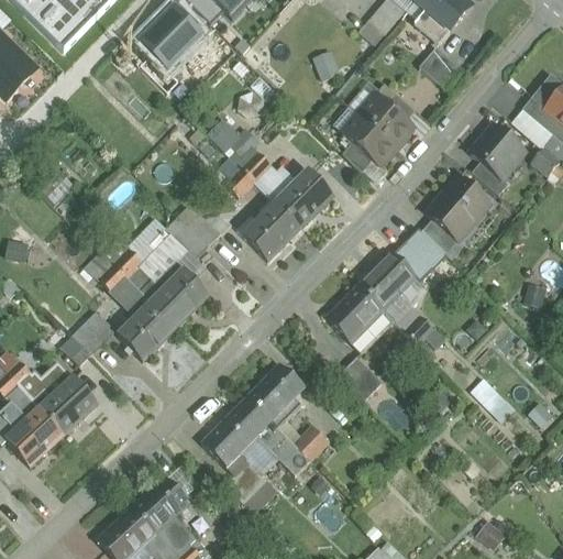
[(8,0),(64,54),(114,0),(8,0)]
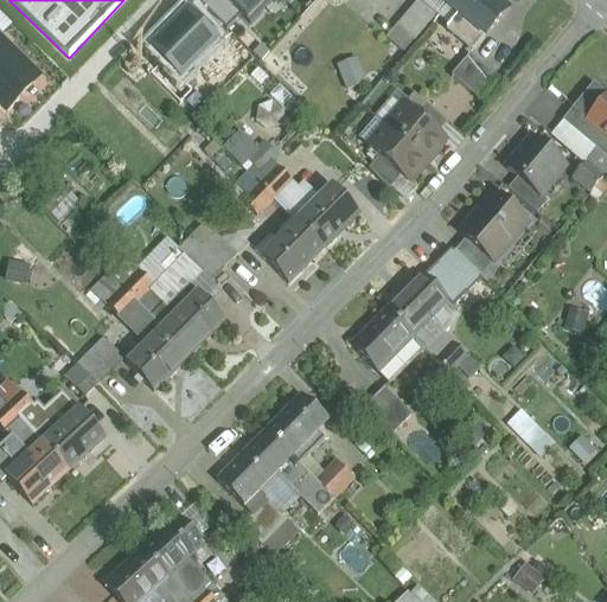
[(241,13),(227,0),(206,0),(203,5),(227,29),(241,13)]
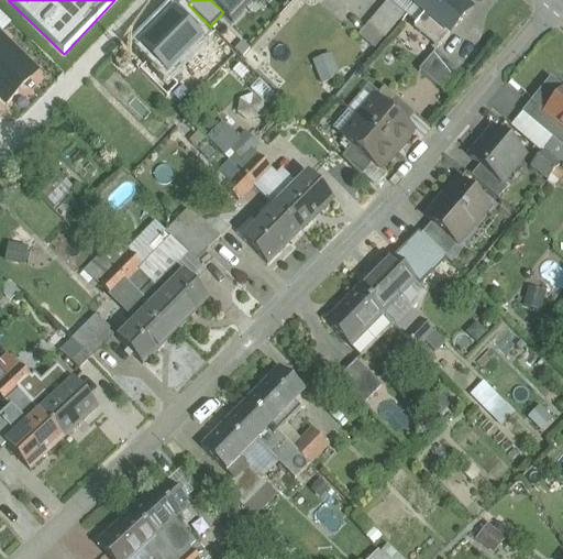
[(210,0),(223,12),(232,21),(252,0),(210,0)]
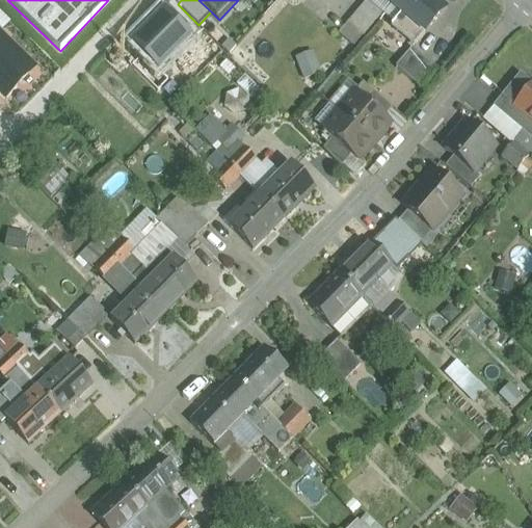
[(365,0),(347,21),(362,33),(383,7),(374,0),(365,0)]
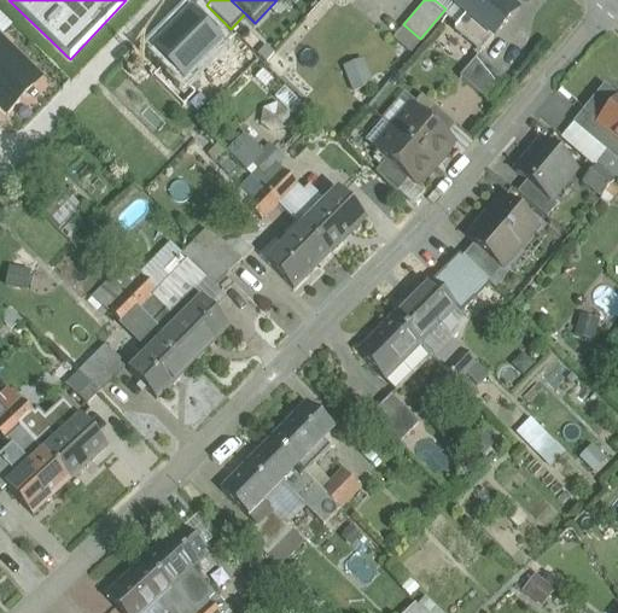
[(518,6),(511,0),(458,0),(455,3),(466,12),(455,25),(483,48),(518,6)]
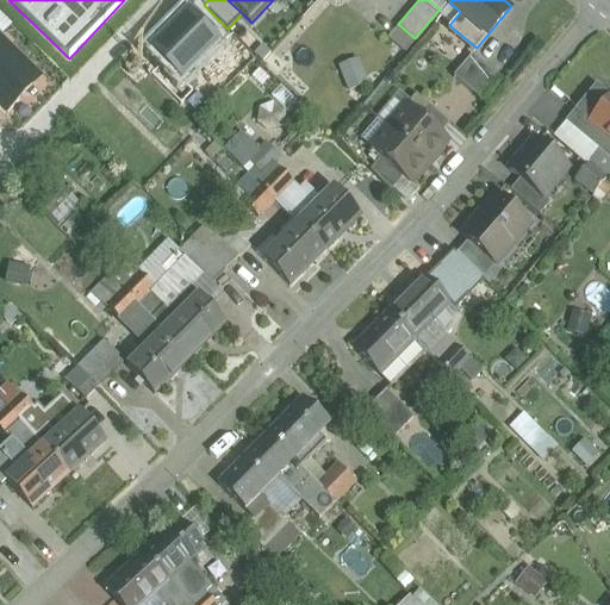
[(0,104),(6,110),(32,83),(22,72),(29,64),(0,36),(0,104)]
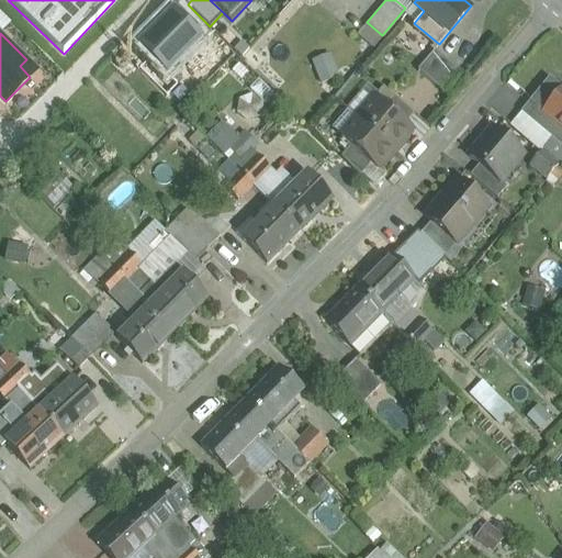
[(310,56),(318,78),(338,71),(329,48),(310,56)]
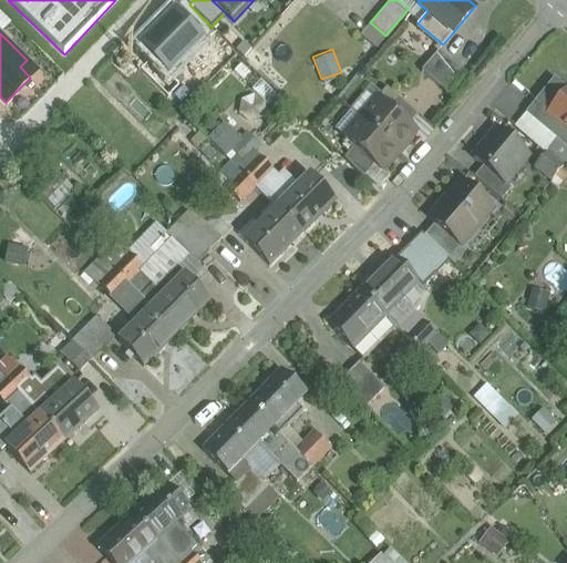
[(466,72),(439,49),(421,69),(450,93),(466,72)]
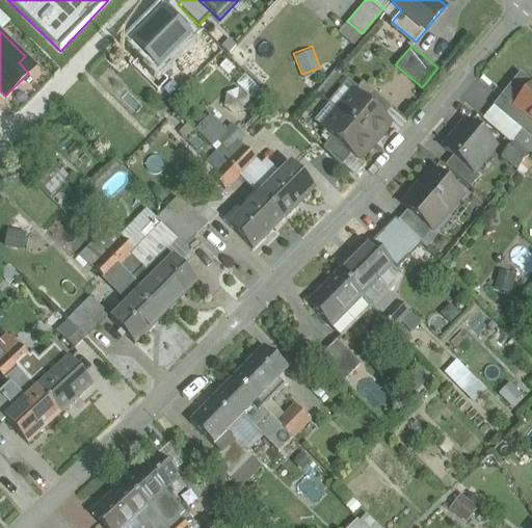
[(531,80),(520,71),(501,94),(502,94),(513,104),(531,80)]
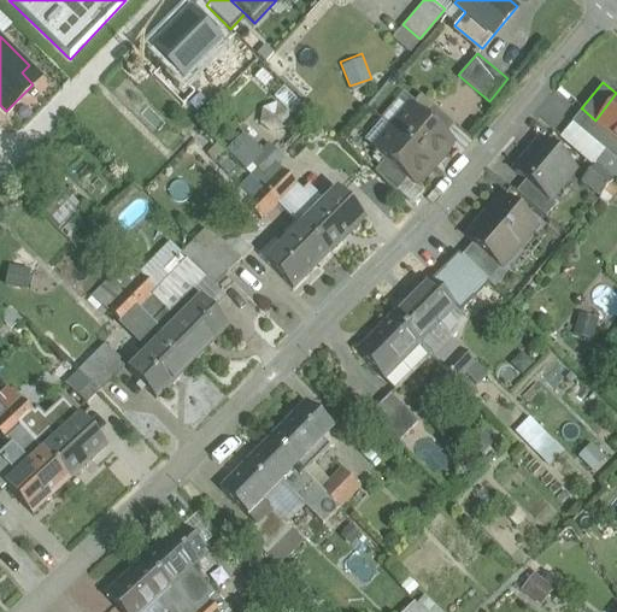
[(616,93),(595,121),(594,122),(616,140),(616,154),(616,156),(606,147),(593,163),(594,164),(612,178),(612,180),(616,174),(616,93)]
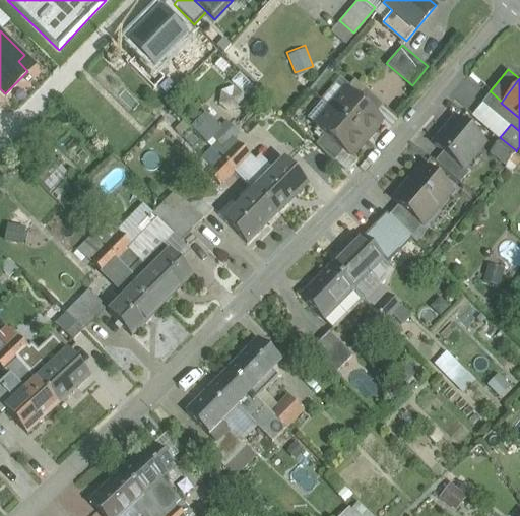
[(382,103),(364,86),(355,95),(375,112),(382,103)]
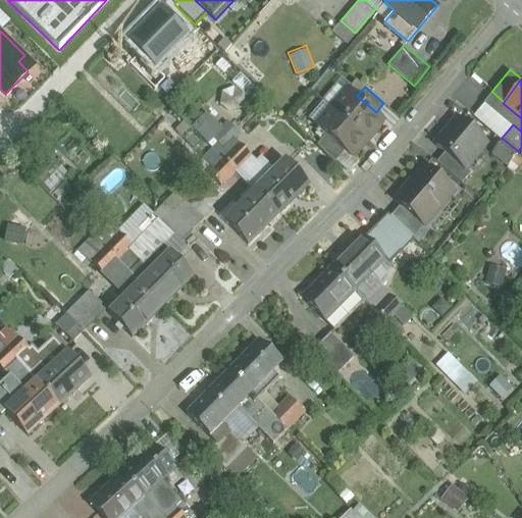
[(357,96),(348,89),(332,107),(366,136),(382,117),(376,112),(357,96)]
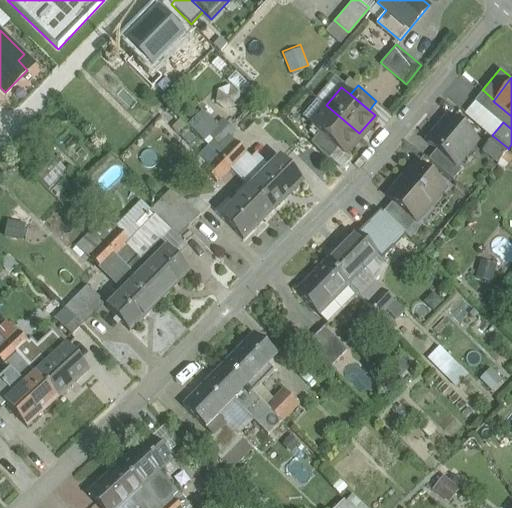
[(494,100),(483,90),(475,99),(487,108),(493,101),(494,100)]
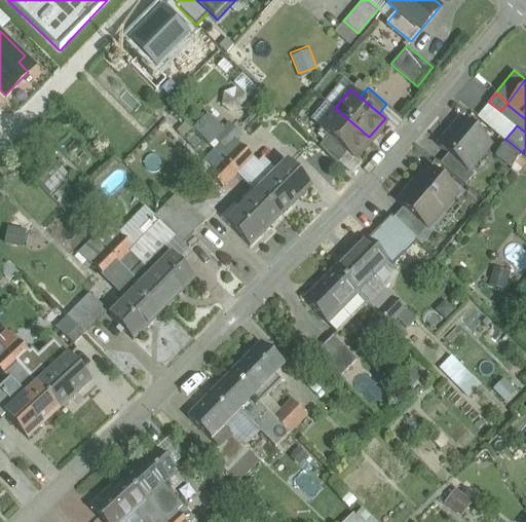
[(500,111),(488,102),(477,115),(505,139),(517,125),(500,111)]
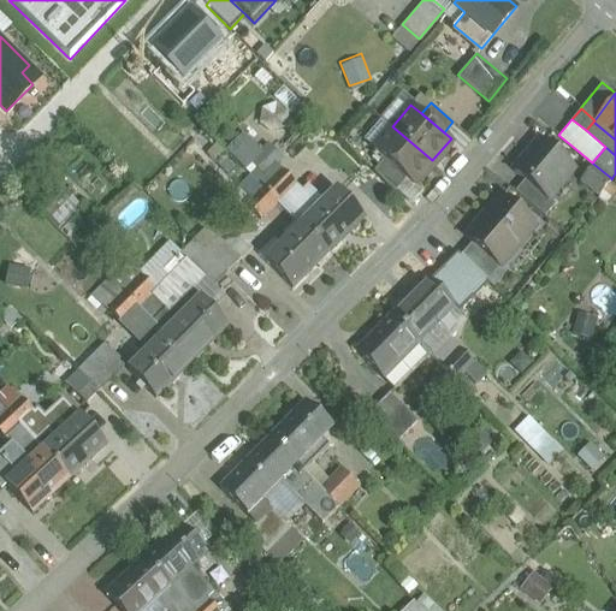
[(615,154),(615,140),(593,122),(586,130),(605,147),(615,155),(615,154)]
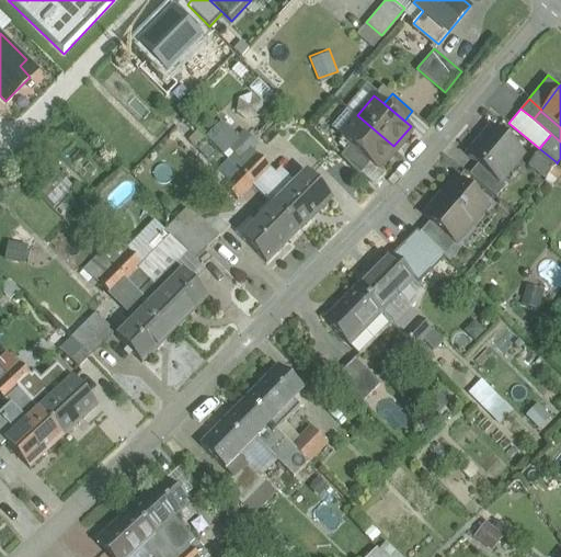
[(393,146),(357,115),(340,135),(350,144),(369,161),(376,167),(393,146)]
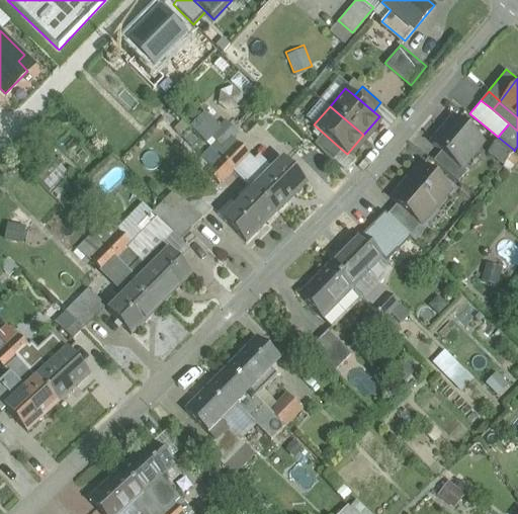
[(480,138),(454,116),(432,143),(441,150),(457,164),(458,163),(463,157),(465,158),(476,147),(473,145),(480,138)]
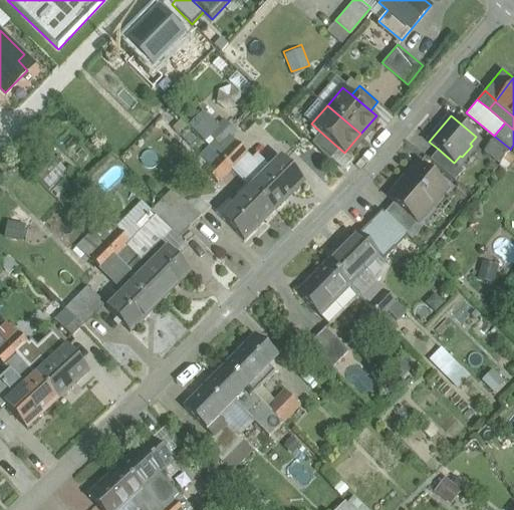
[(224,130),(209,145),(220,156),(235,141),(224,130)]
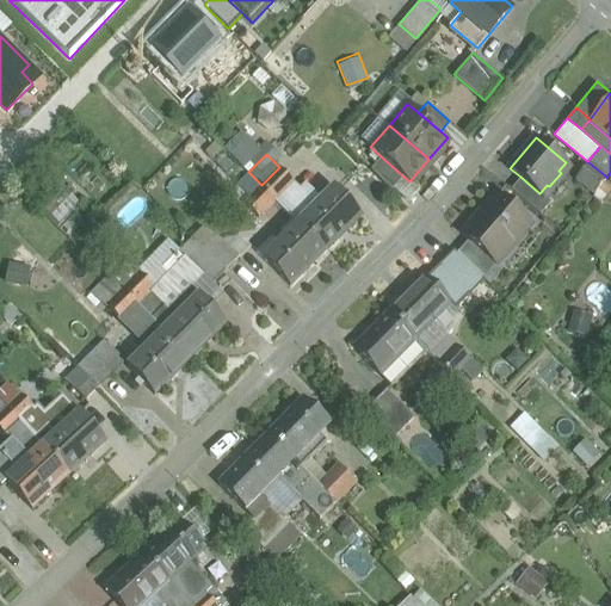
[(402,175),(381,156),(371,168),(392,187),(402,175)]
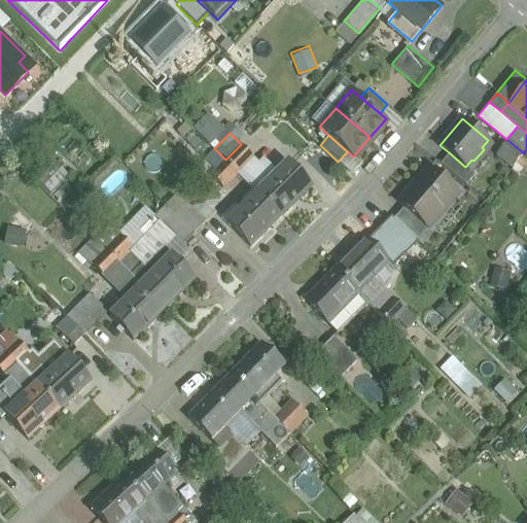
[(523,152),(507,140),(497,152),(513,165),(523,152)]
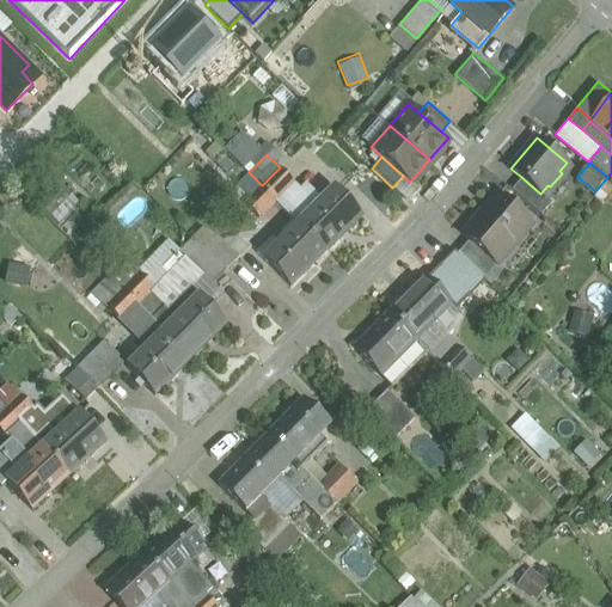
[(304,191),(280,166),(280,167),(262,185),(275,198),(286,209),(304,191)]
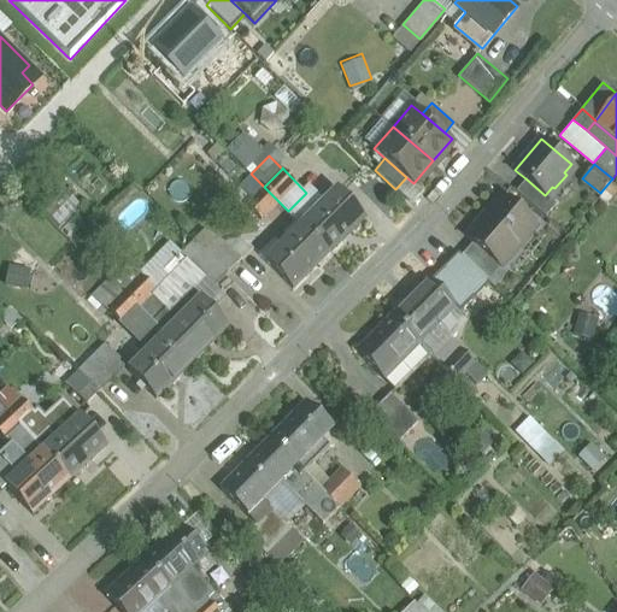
[(264,187),(251,174),(239,184),(252,198),(264,187)]
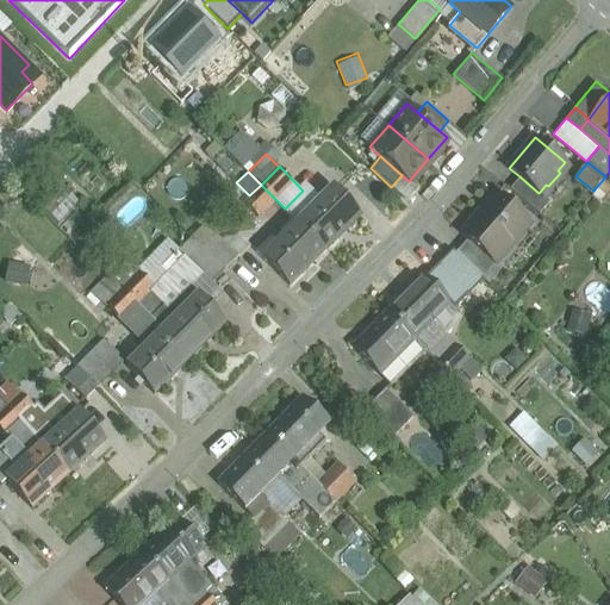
[(540,192),(539,193),(520,176),(510,187),(540,212),(549,200),(540,192)]
